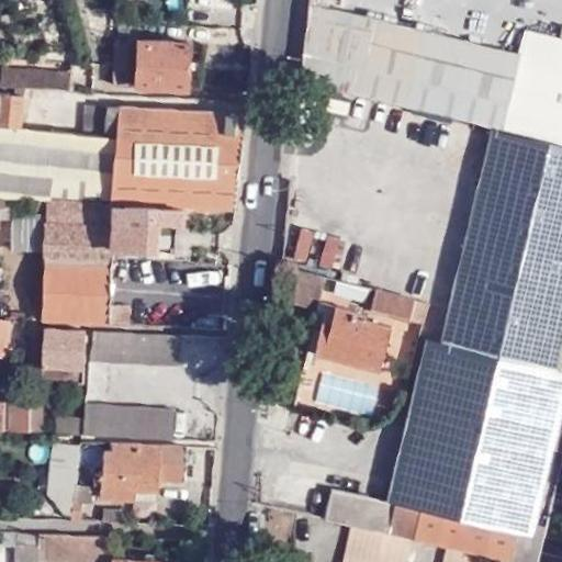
[(323,80),(333,4),(333,0),(307,0),(299,74),(323,80)]
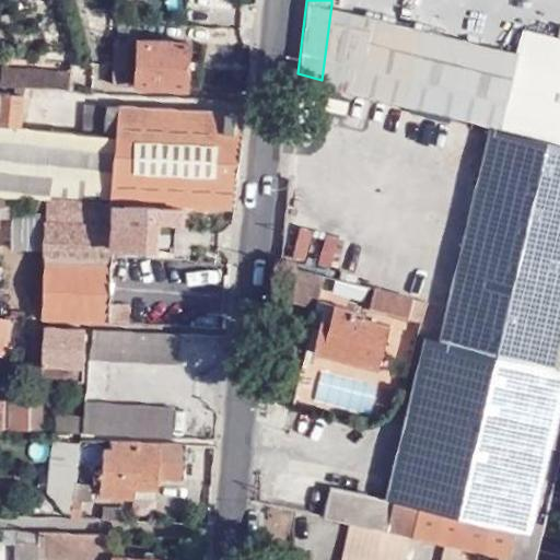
[(376,14),(331,4),(322,80),(357,88),(376,14)]
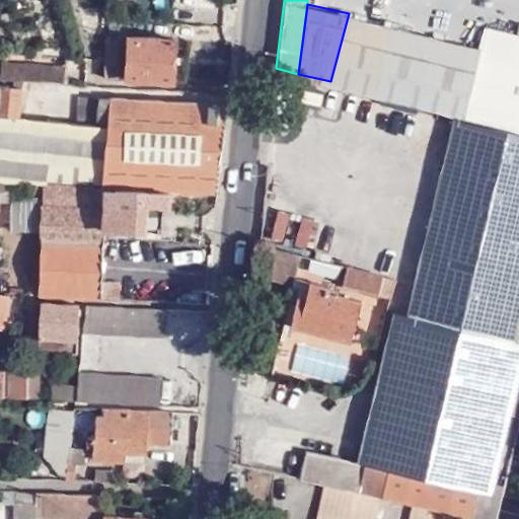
[(518,32),(488,25),(480,48),(349,13),(330,81),(518,128),(518,32)]
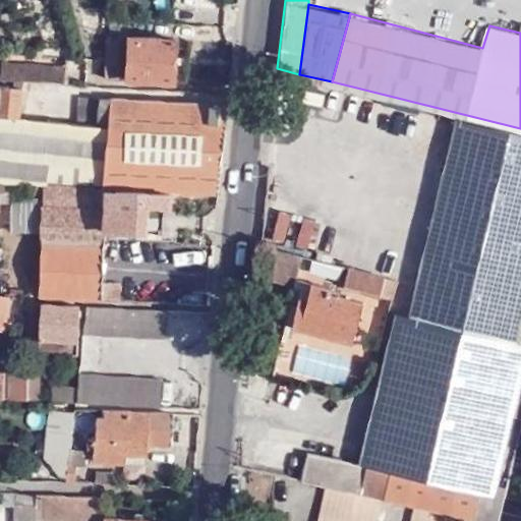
[(130,36),(127,77),(172,79),(173,38),(130,36)]
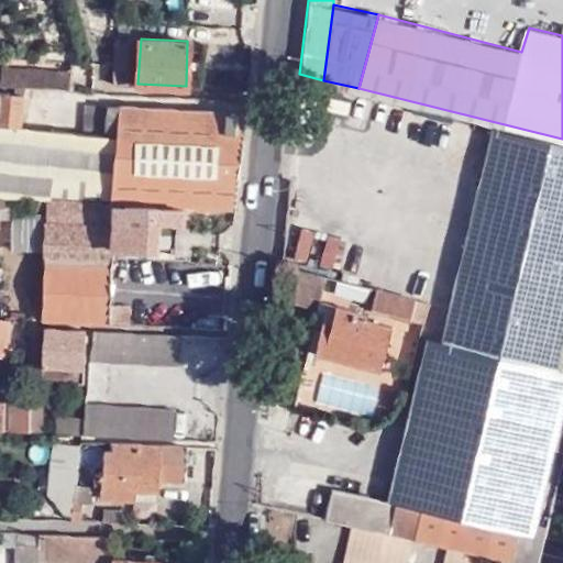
[(113,83),(123,83),(124,40),(114,40),(113,83)]
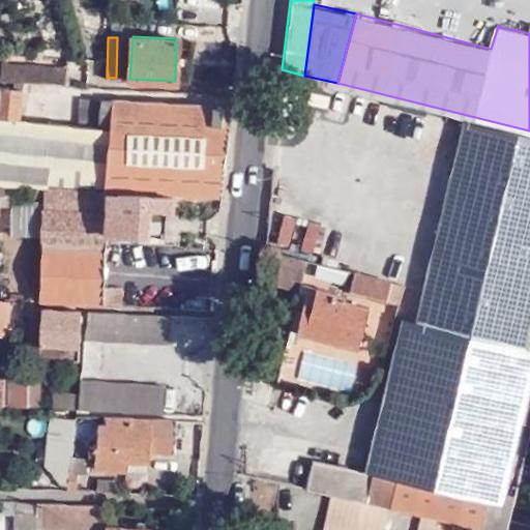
[(0,82),(66,85),(67,67),(24,65),(23,70),(0,69),(0,82)]
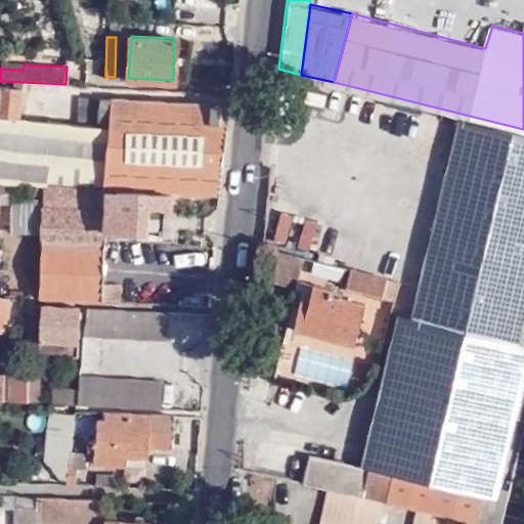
[(0,182),(10,183),(44,185),(100,188),(174,192),(207,194),(219,194),(228,106),(100,99),(98,125),(79,124),(49,122),(19,117),(22,88),(0,86),(0,182)]
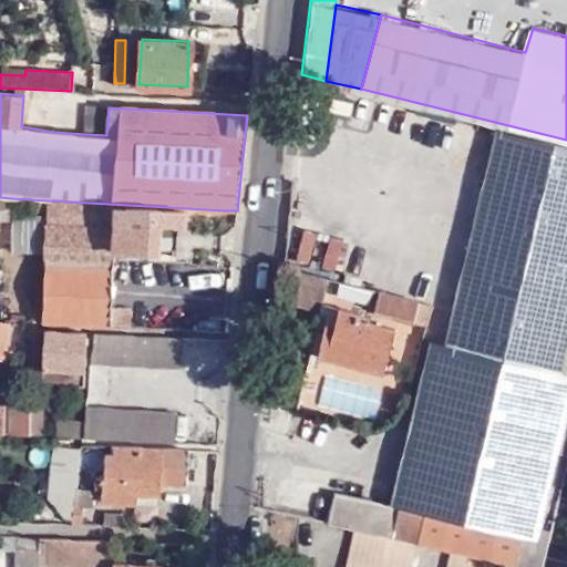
[(109,107),(86,106),(85,134),(106,135),(109,107)]
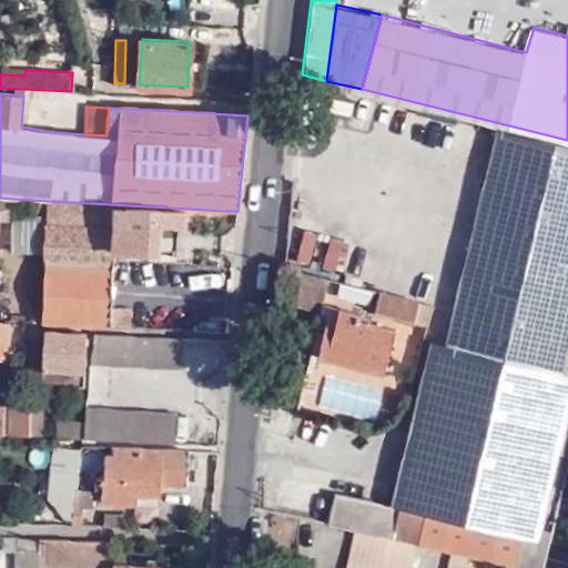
[(567,146),(503,130),(457,310),(567,337),(567,146)]
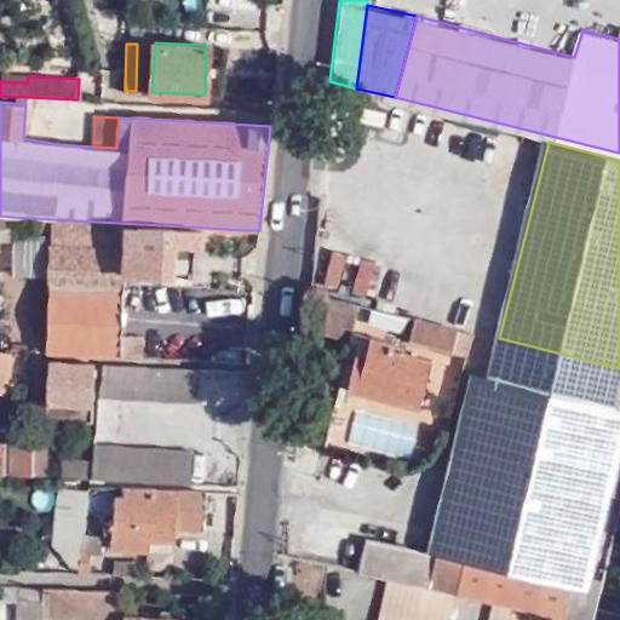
[(0,230),(12,230),(12,217),(0,216),(0,230)]
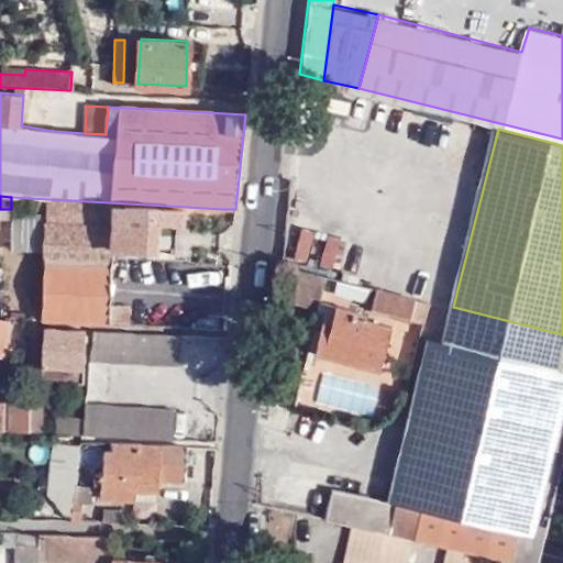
[(108,202),(47,199),(41,321),(109,326),(113,256),(114,246),(117,224),(106,223),(108,202)]
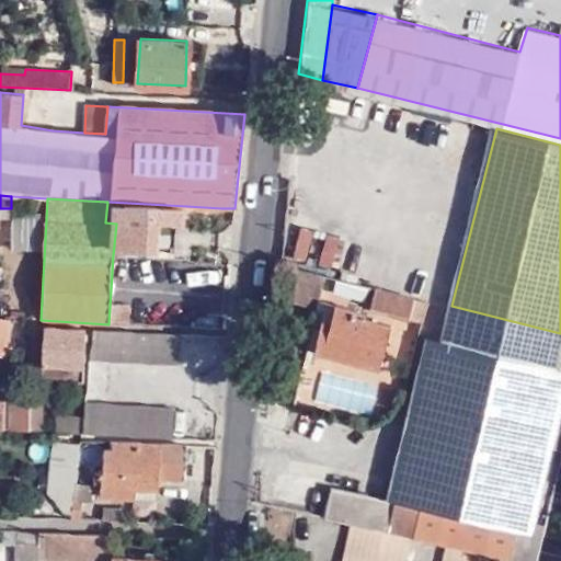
[(116,224),(114,245),(175,250),(179,219),(185,220),(186,206),(107,202),(105,222),(116,224)]
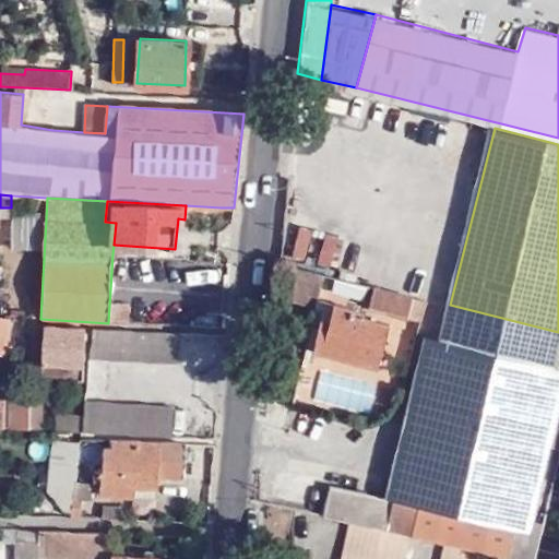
[(342,266),(346,232),(319,229),(316,263),(342,266)]
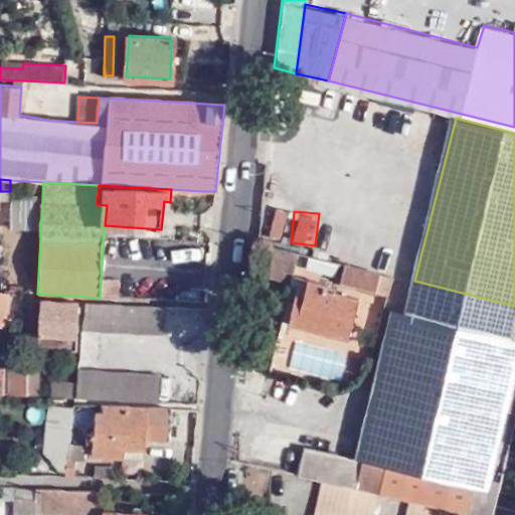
[(300,252),(268,244),(260,276),(293,284),(300,252)]
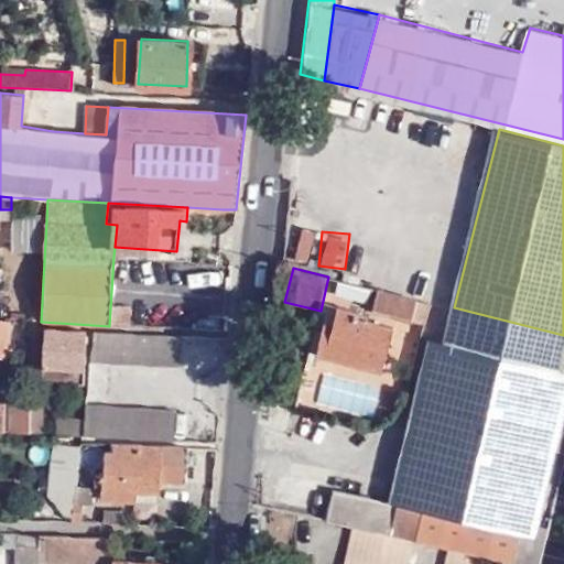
[(425,320),(431,302),(376,289),(372,306),(425,320)]
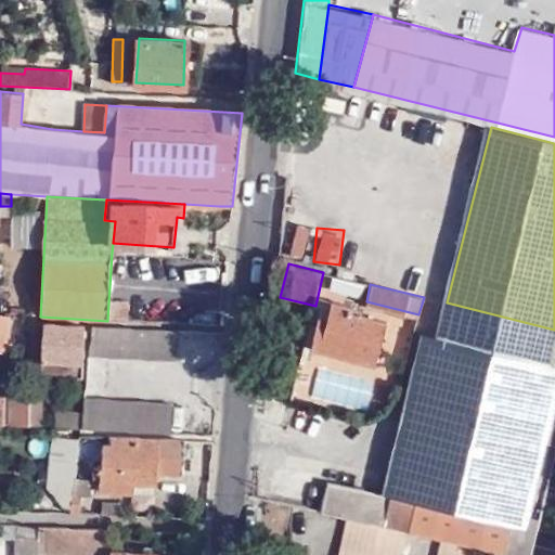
[(360,309),(332,302),(327,320),(320,318),(312,348),(377,362),(388,321),(360,313),(360,309)]
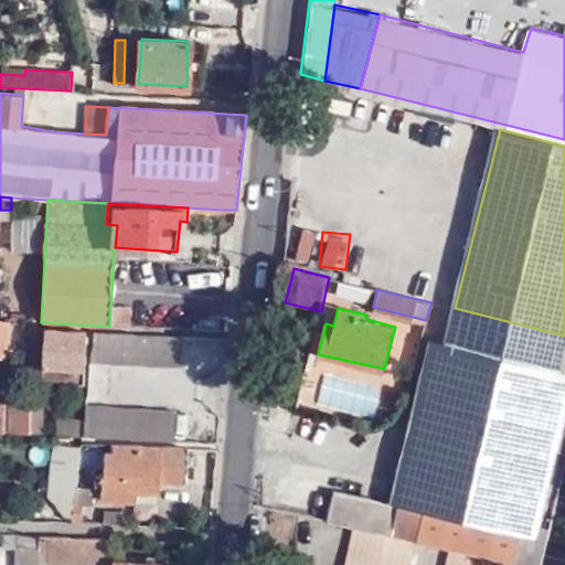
[(521,520),(564,347),(564,336),(455,308),(407,499),(395,497),(392,507),(334,491),(328,520),(347,524),(391,535),(438,546),(500,561),(518,564),(540,564),(544,551),(548,528),(521,520)]
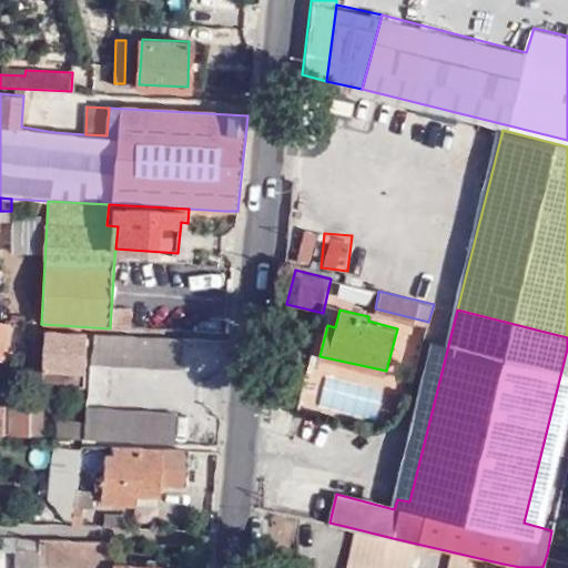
[(0,357),(7,357),(9,322),(0,321),(0,357)]
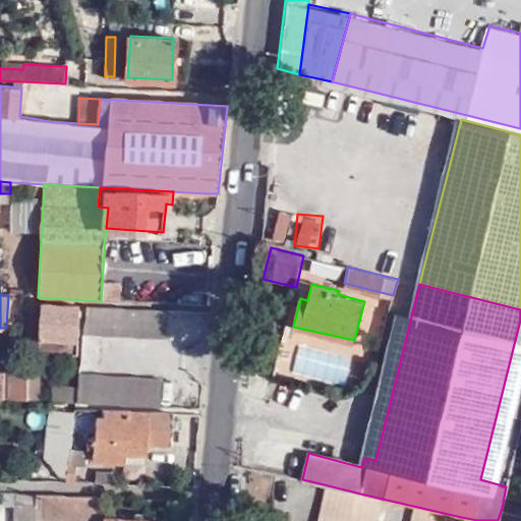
[(78,353),(80,306),(41,304),(40,308),(38,351),(78,353)]
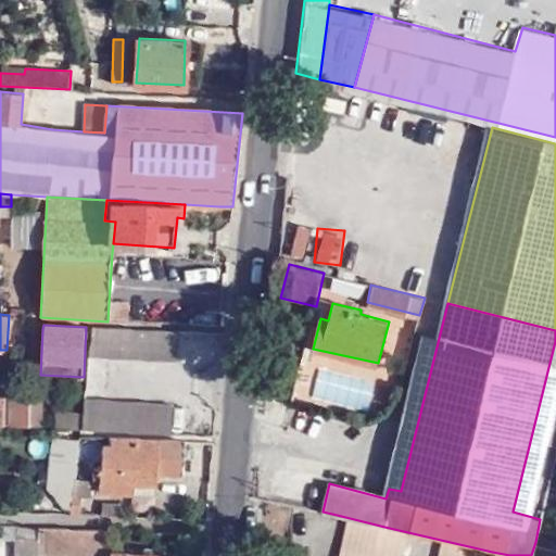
[(174,363),(177,330),(92,326),(92,328),(89,358),(174,363)]
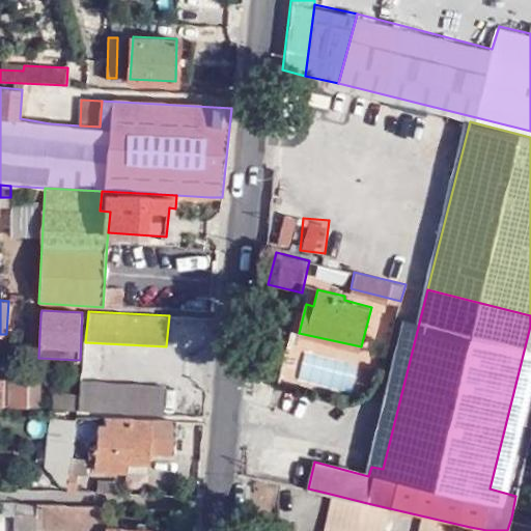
[(82,378),(80,395),(79,410),(163,414),(165,384),(82,378)]
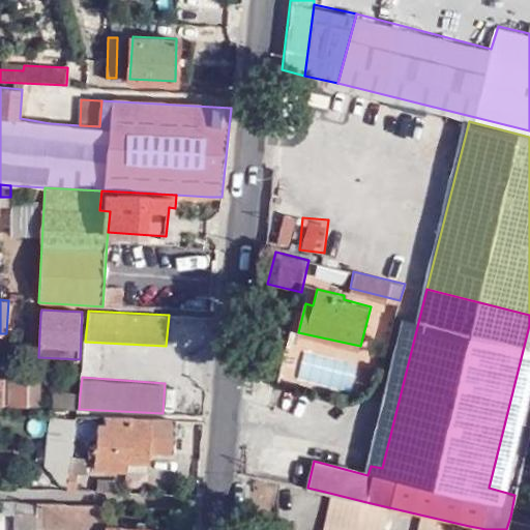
[(6,378),(4,407),(41,408),(42,379),(6,378)]
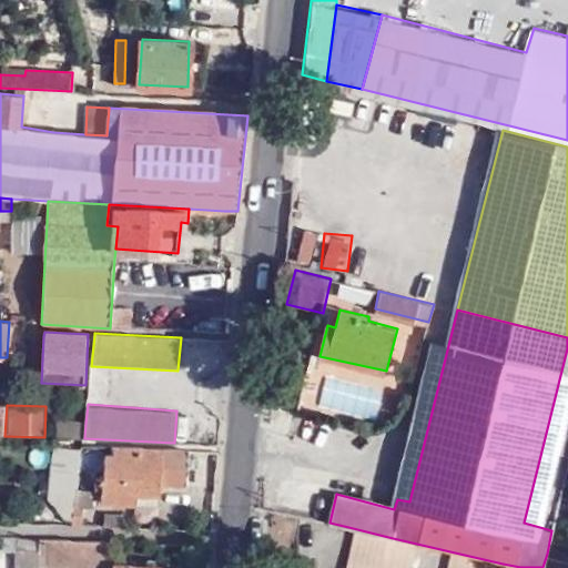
[(85,423),(57,422),(56,438),(84,438),(85,423)]
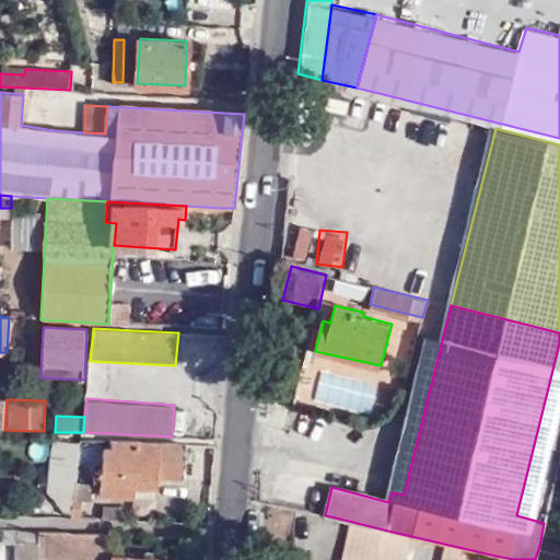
[(105,470),(102,470),(101,494),(136,497),(136,487),(159,488),(159,477),(186,479),(187,445),(112,441),(111,448),(106,448),(105,470)]
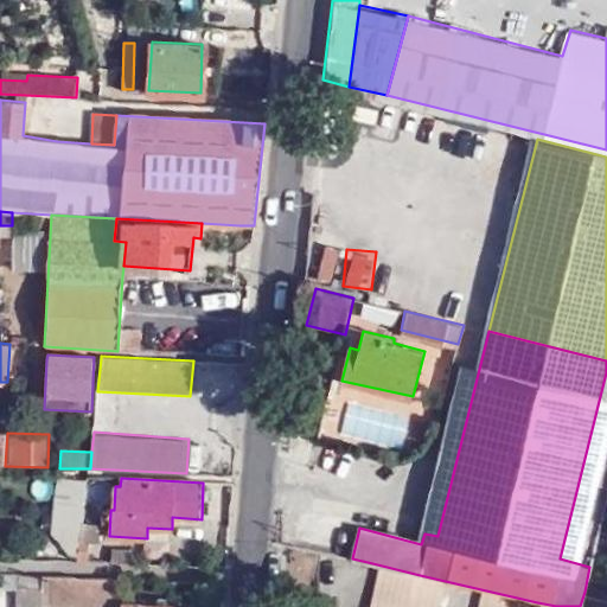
[(82,481),(53,480),(51,536),(70,554),(80,554),(80,523),(82,481)]
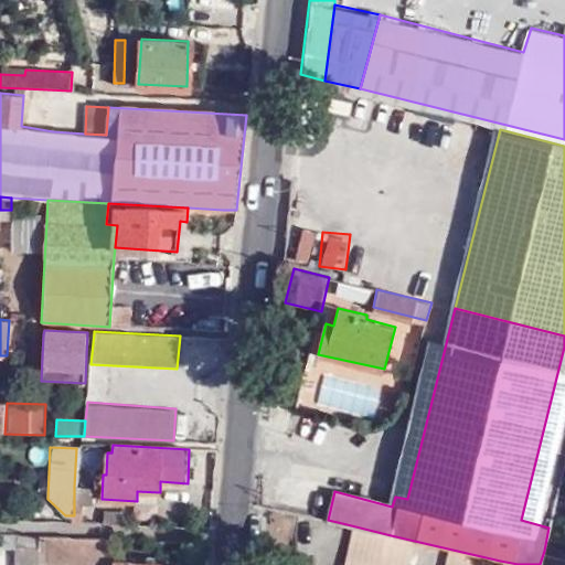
[(74,515),(73,521),(82,521),(83,504),(91,503),(91,488),(74,487),(74,515)]
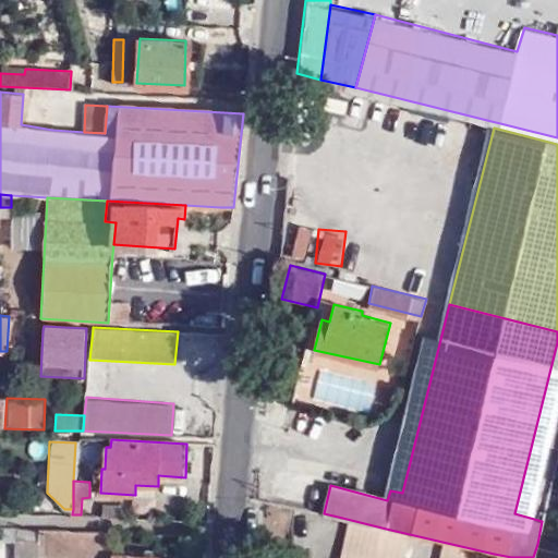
[(102,504),(101,517),(119,517),(120,505),(102,504)]
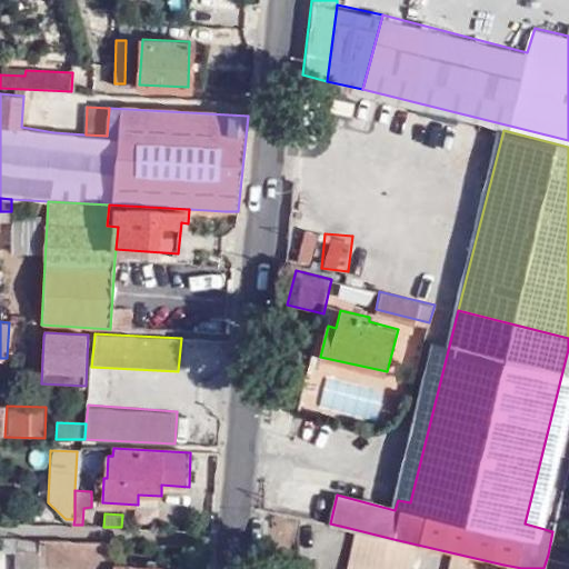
[(393,541),(393,539),(349,528),(339,568),(401,568),(407,545),(393,541)]
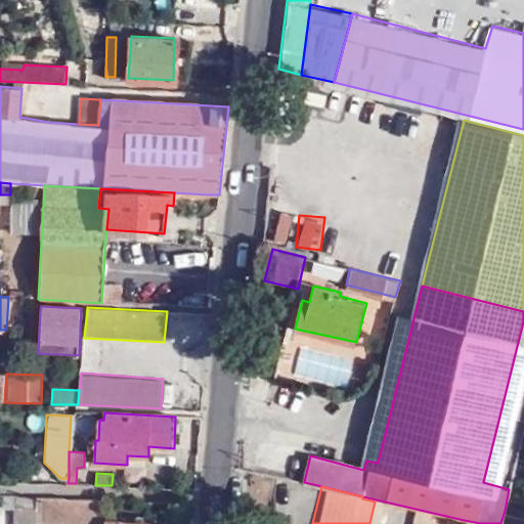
[(103,523),(104,499),(42,496),(41,523),(103,523)]
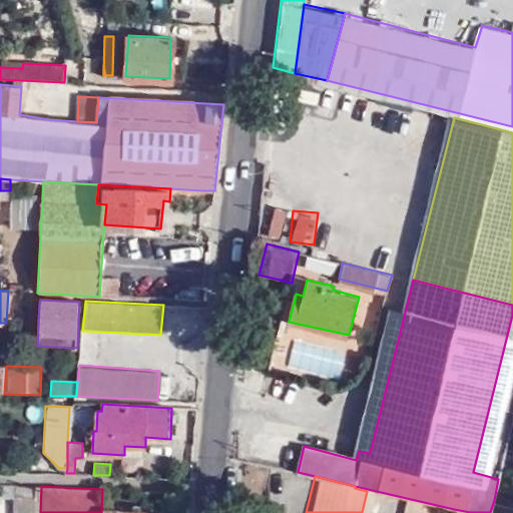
[(33,512),(34,488),(16,487),(14,512),(33,512)]
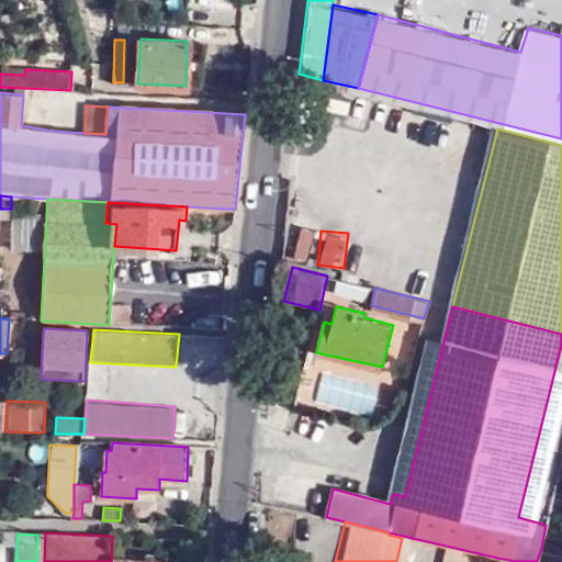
[(496,561),(497,558),(436,543),(431,561),(496,561)]
